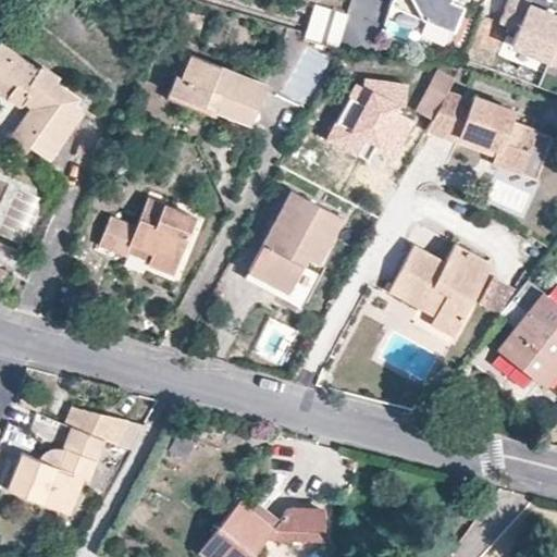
[(455,33),(468,0),(392,0),(390,5),(455,33)]
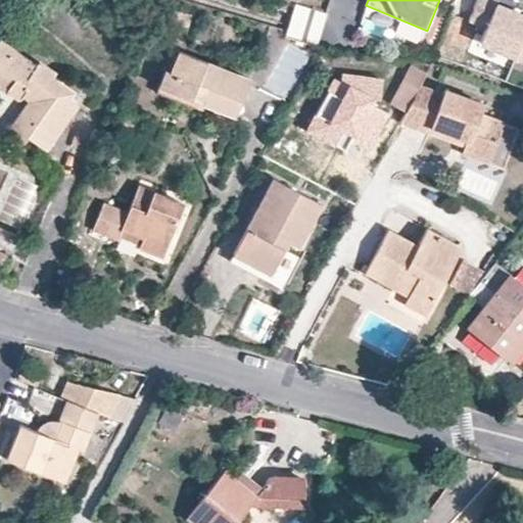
[(517,52),(522,38),(522,11),(497,1),(497,0),(475,0),(469,16),(486,24),(480,37),(517,52)]
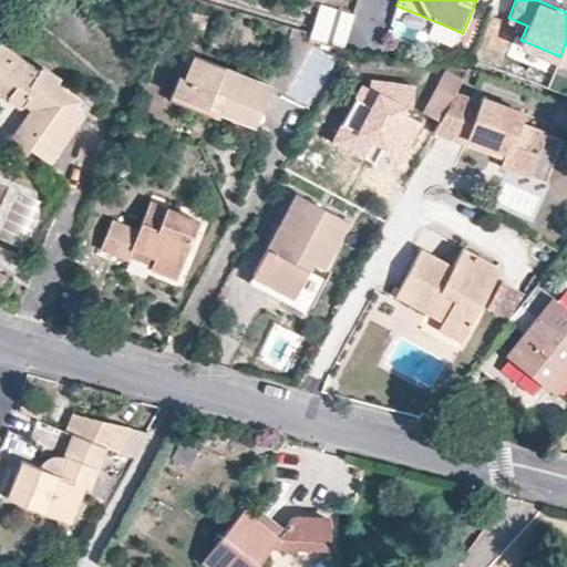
[(343,49),(353,17),(320,7),(310,32),(309,40),(343,49)]
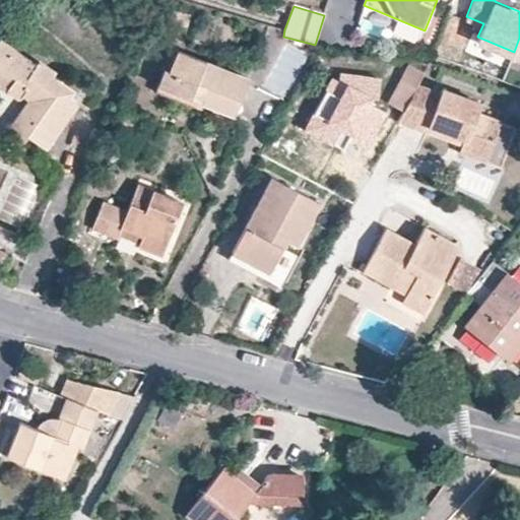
[(519,38),(514,52),(511,57),(519,61),(519,38)]
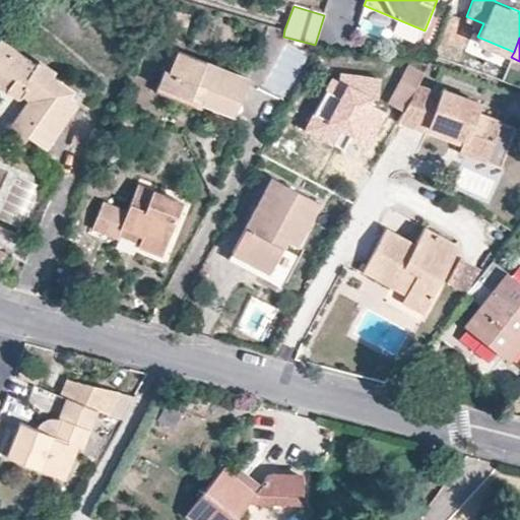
[(0,41),(0,67),(13,76),(4,90),(11,96),(16,99),(19,99),(22,95),(27,101),(7,129),(23,140),(27,135),(46,147),(75,103),(67,98),(73,91),(50,75),(53,70),(39,60),(35,65),(0,41)]
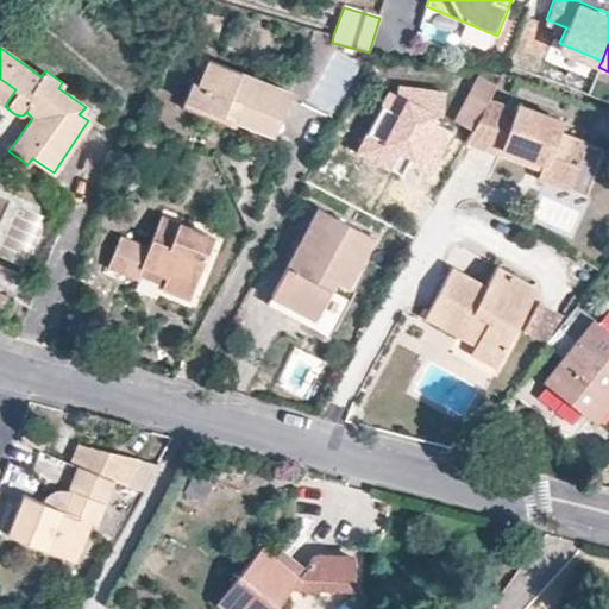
[(207,60),(198,83),(190,80),(184,99),(271,136),(290,90),(207,60)]
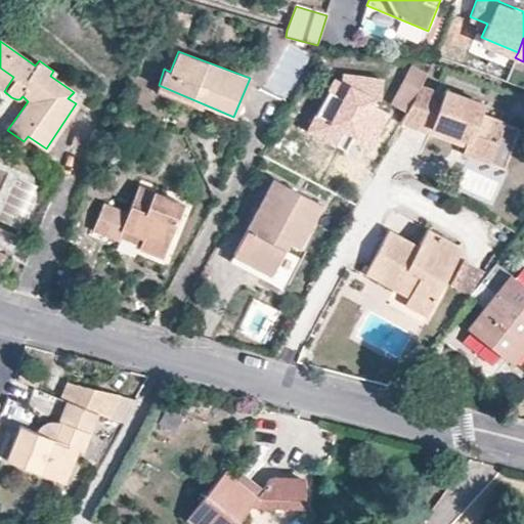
[(420,87),(428,72),(412,62),(391,103),(406,111),(420,87)]
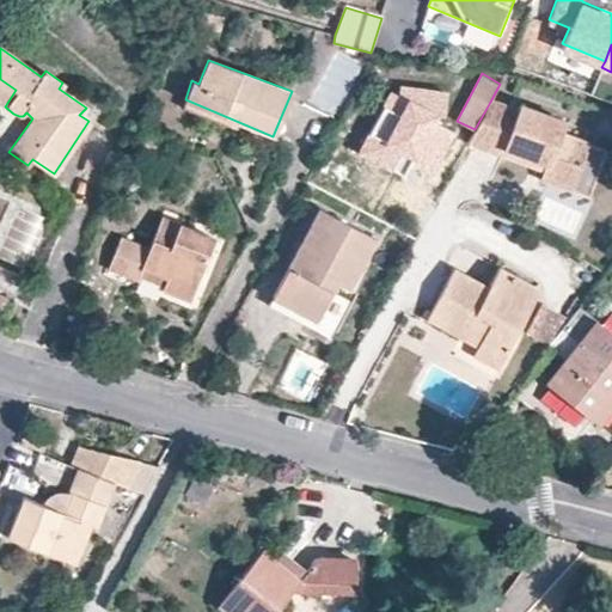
[(16,90),(0,79),(0,103),(4,105),(5,106),(16,90)]
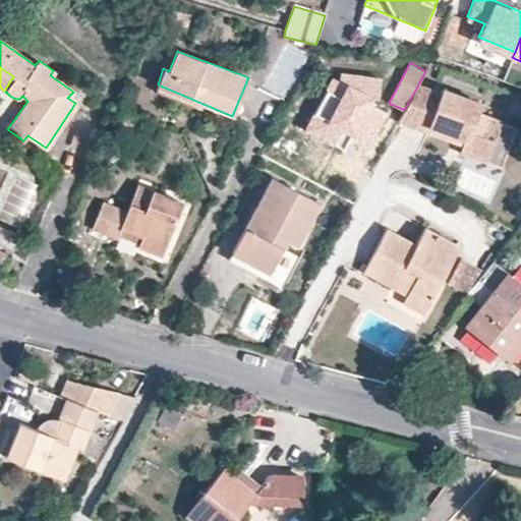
[(440,95),(417,87),(404,110),(397,124),(426,133),(429,127),(464,139),(461,147),(459,152),(486,163),(501,121),(477,114),(480,103),(443,89),(440,95)]
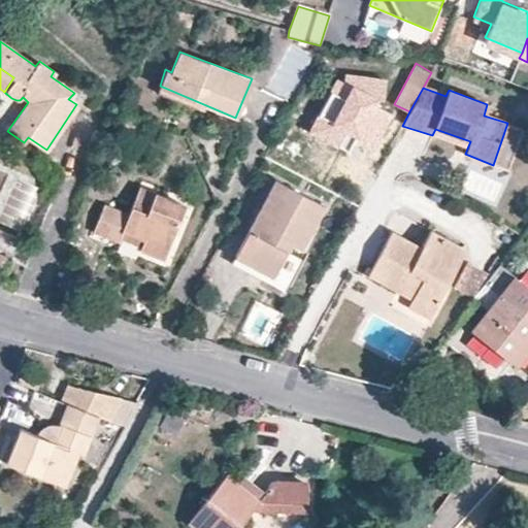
[(521,128),(507,123),(493,165),(505,169),(521,128)]
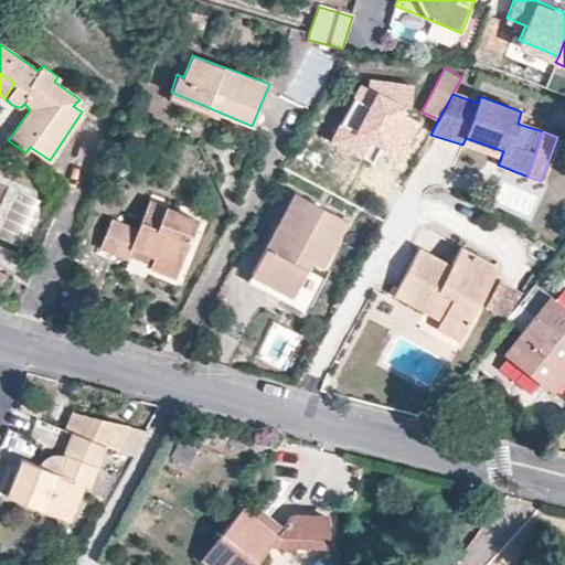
[(466,138),(462,145),(500,159),(503,151),(466,138)]
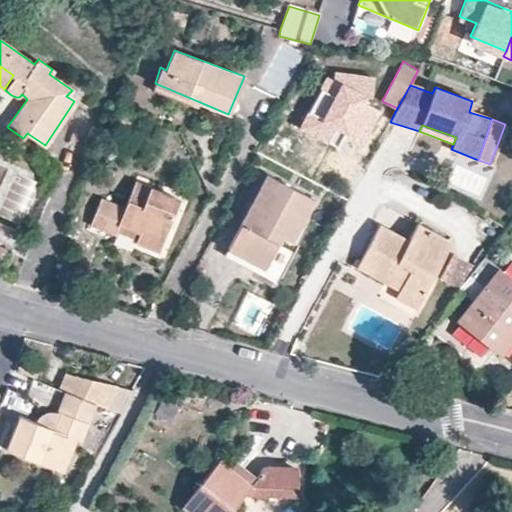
[(314,200),(268,176),(229,249),(264,268),(281,237),(291,242),(314,200)]
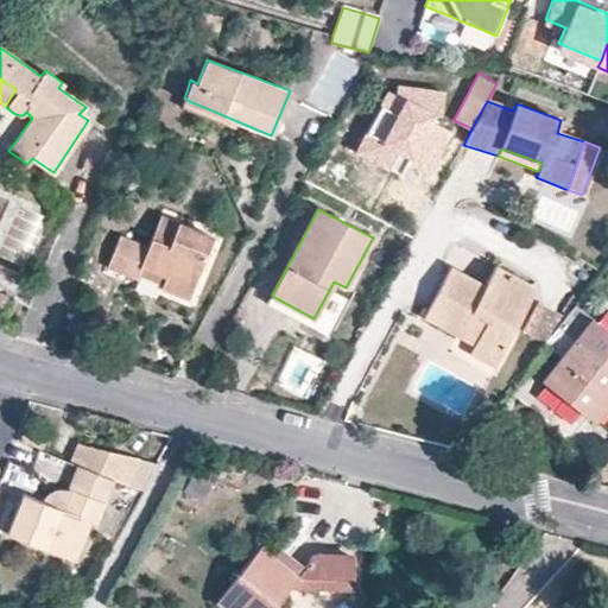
[(137,279),(139,276),(141,266),(168,276),(162,285),(160,287),(189,298),(214,238),(160,215),(147,248),(120,235),(107,267),(137,279)]
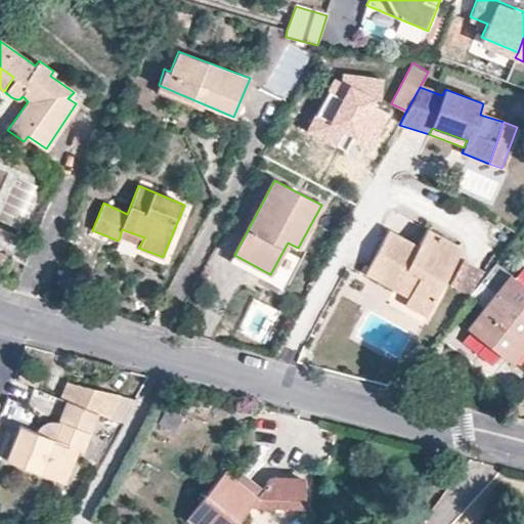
[(122,229),(120,237),(139,246),(144,237),(122,229)]
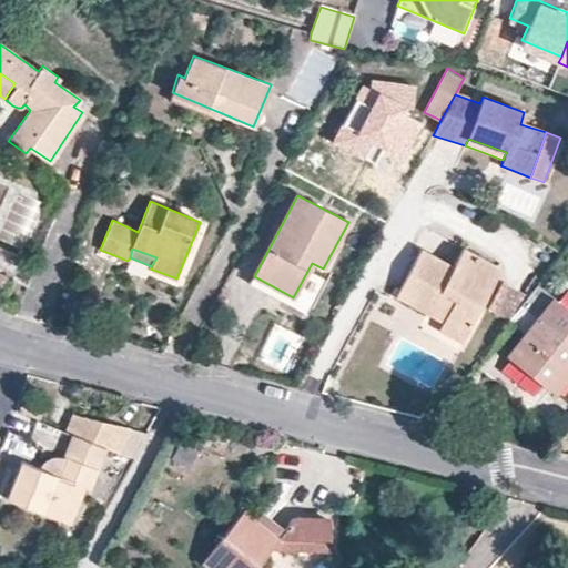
[(421,250),(402,285),(448,311),(442,323),(465,335),(500,270),(464,249),(454,266),(421,250)]
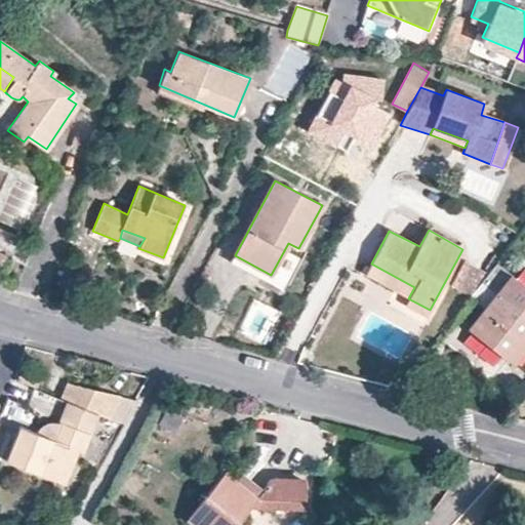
[(304,251),(298,248),(288,243),(271,275),(235,255),(231,263),(284,290),(304,251)]
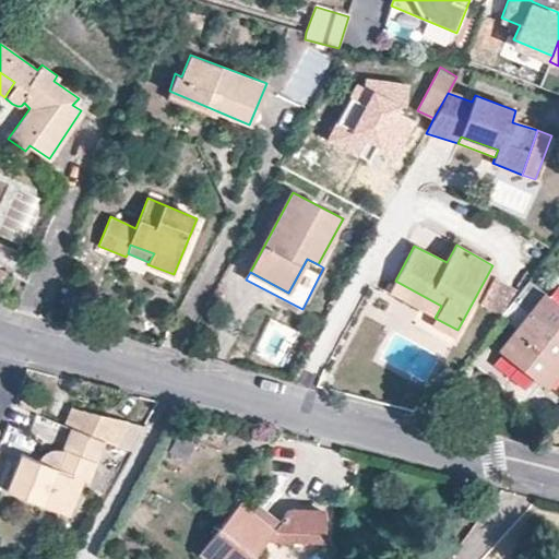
[(0,269),(0,286),(4,288),(11,274),(0,269)]
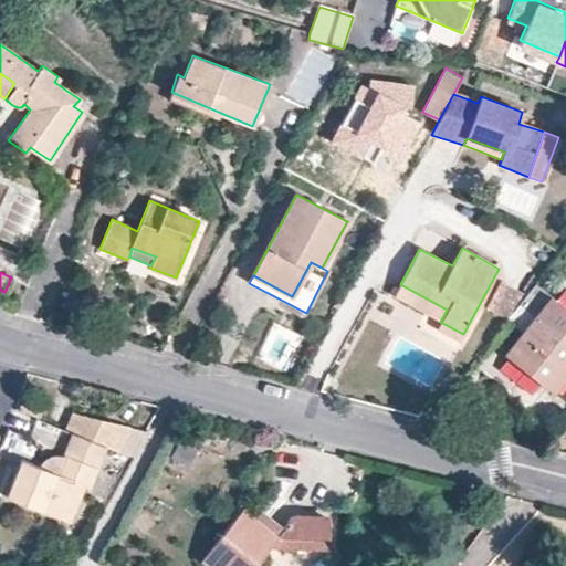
[(447,310),(400,284),(394,296),(440,322),(447,310)]
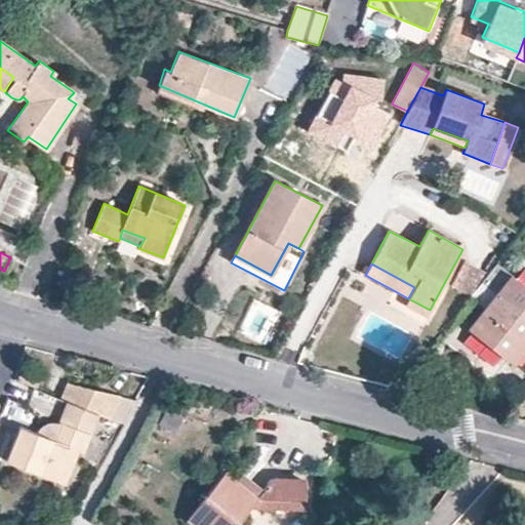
[(470,296),(487,274),(465,264),(451,286),(470,296)]
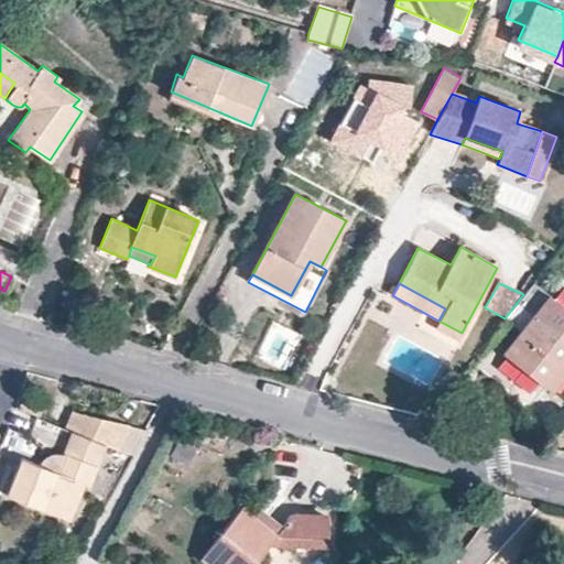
[(563,307),(549,296),(505,353),(551,389),(563,372),(563,307)]
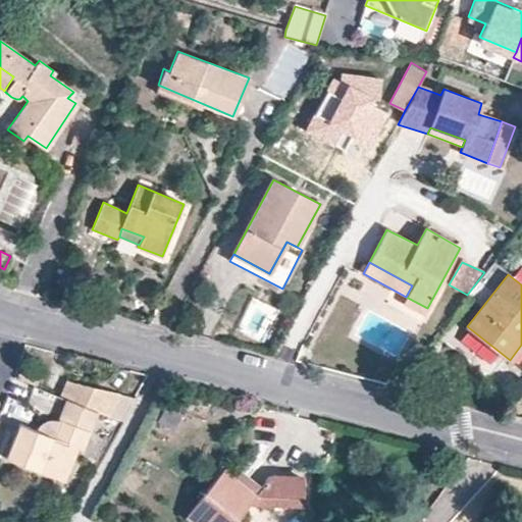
[(427,308),(406,297),(402,304),(424,315),(427,308)]
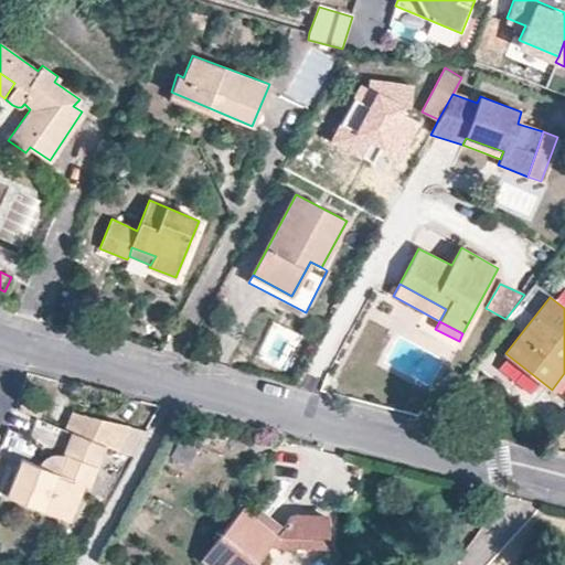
[(74,412),(64,432),(73,435),(105,447),(130,457),(144,434),(128,427),(74,412)]
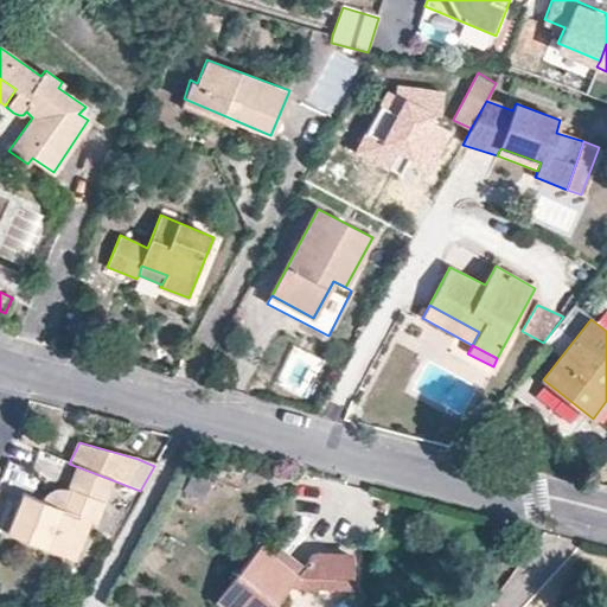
[(113,480),(78,467),(68,492),(62,509),(45,502),(25,493),(10,534),(80,561),(113,480)]
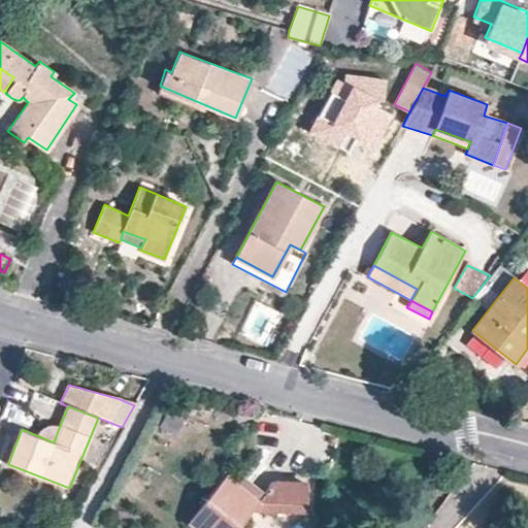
[(54,442),(59,428),(56,428),(53,427),(47,429),(43,431),(39,436),(54,442)]
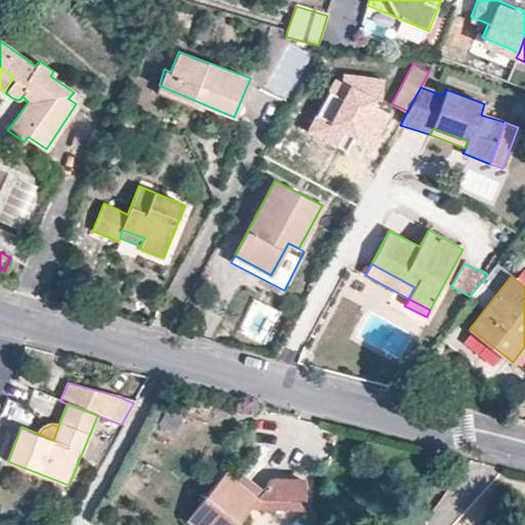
[(234,524),(249,508),(256,497),(241,486),(227,474),(189,521),(194,524),(234,524)]
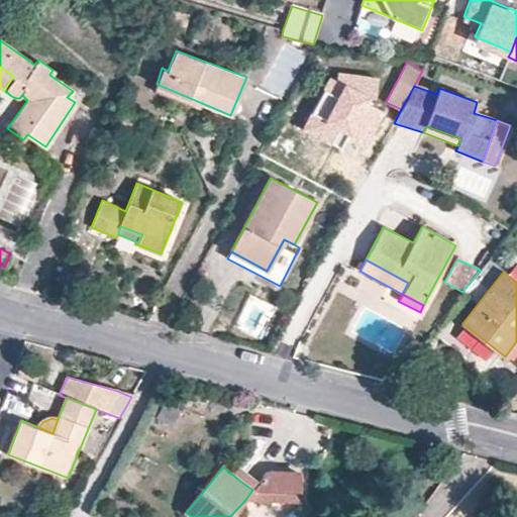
[(268,471),(259,483),(252,490),(245,500),(298,502),(299,473),(268,471)]
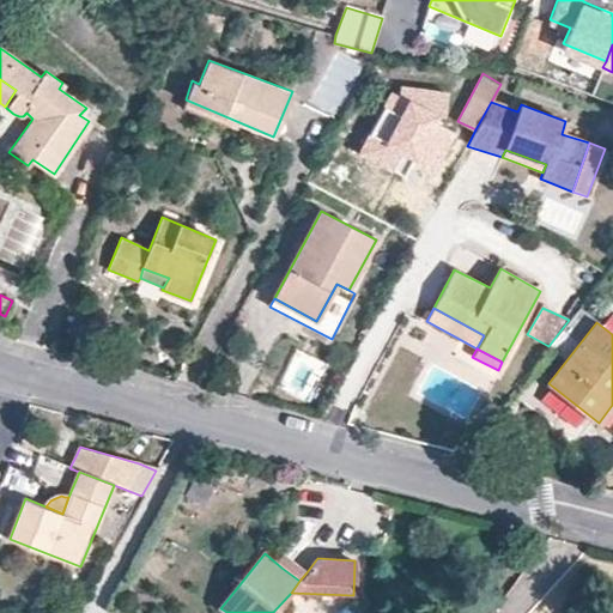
[(289,559),(281,568),(299,581),(307,572),(289,559)]
